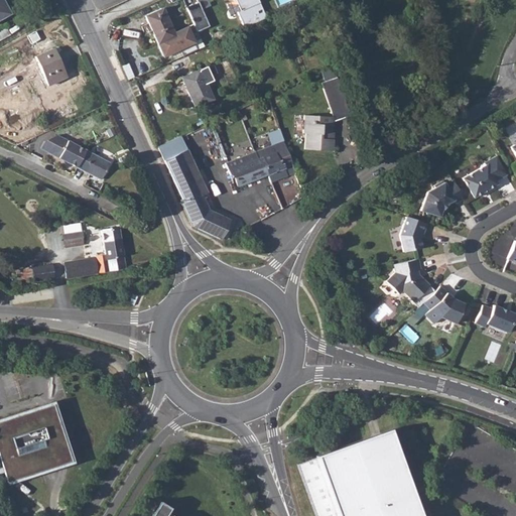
[(2,0),(0,0),(0,18),(10,14),(2,0)]
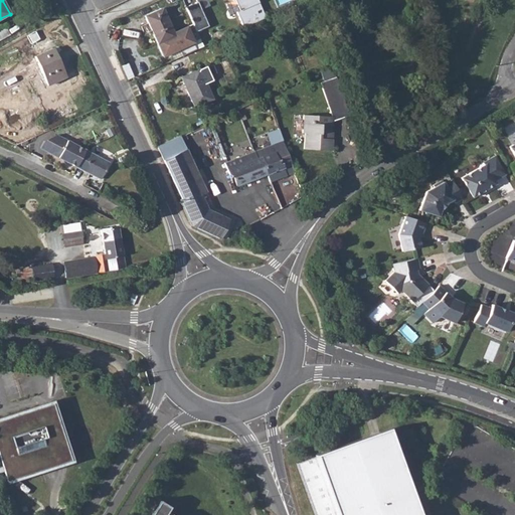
[(209,26),(197,0),(184,6),(196,31),(209,26)]
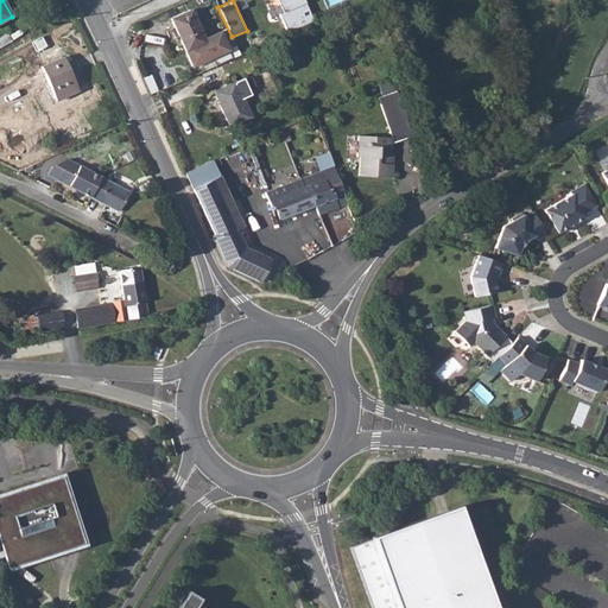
[(306,0),(272,0),(266,2),(272,16),(278,14),(287,33),(316,20),(306,0)]
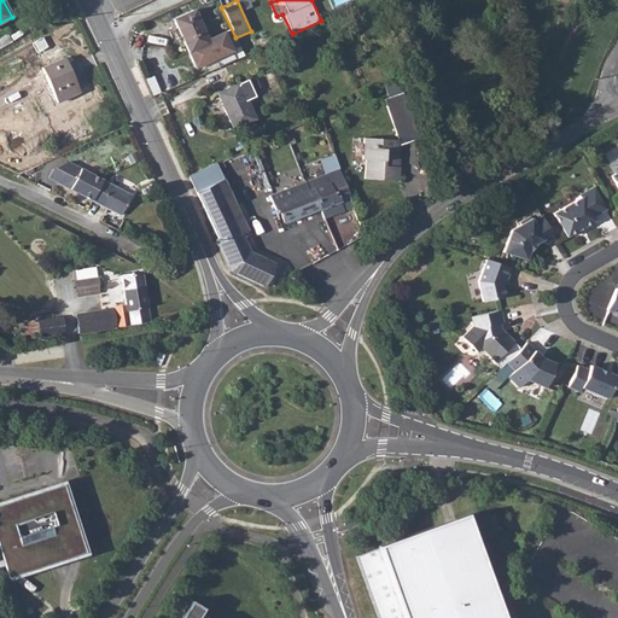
[(362,0),(354,5),(357,13),(372,6),(368,0),(362,0)]
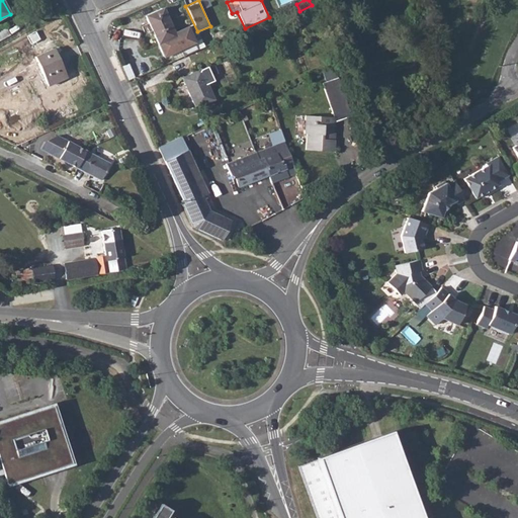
[(164,6),(145,15),(165,58),(196,42),(188,26),(176,32),(164,6)]
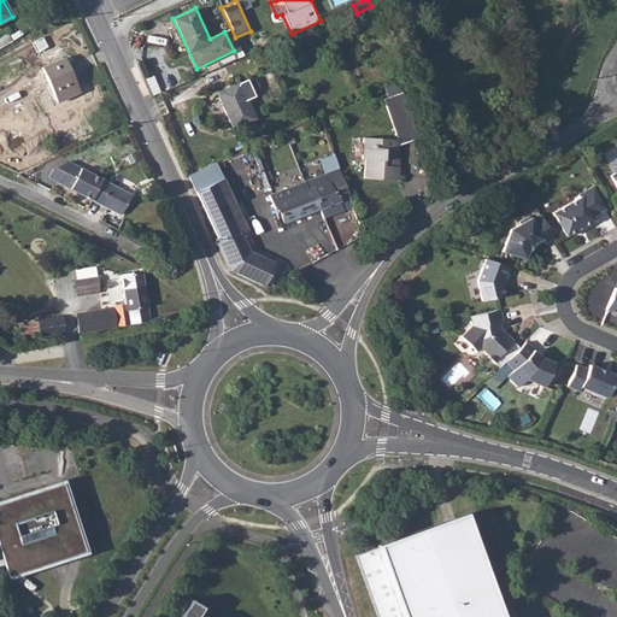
[(42,36),(35,41),(40,50),(47,46),(42,36)]
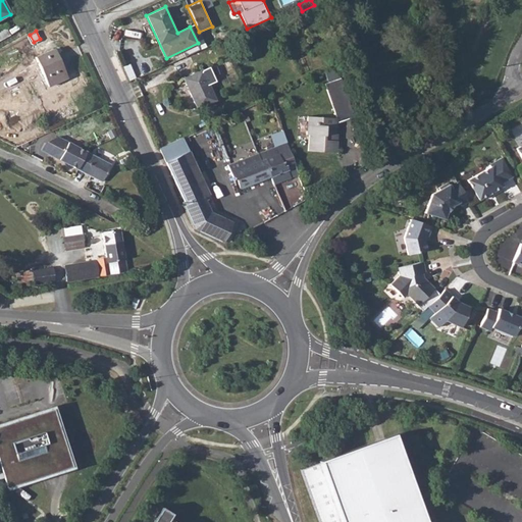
[(55,49),(37,57),(50,86),(68,77),(55,49)]
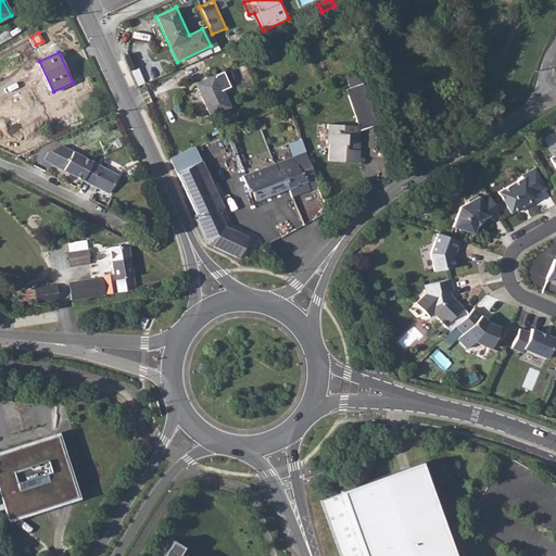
[(222,71),(196,83),(202,97),(201,98),(209,115),(228,105),(220,88),(228,86),(222,71)]
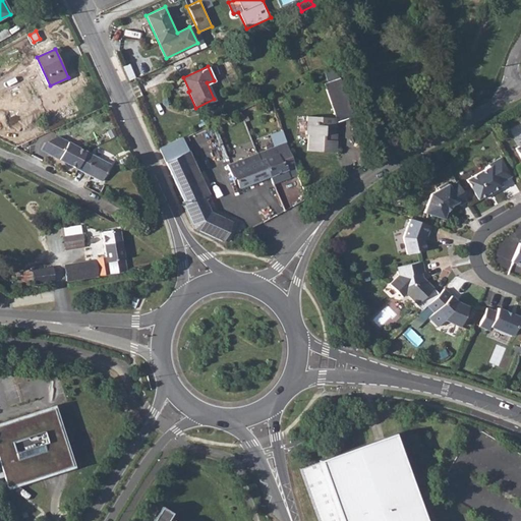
[(339,75),(324,81),(336,118),(337,117),(337,119),(352,115),(339,75)]
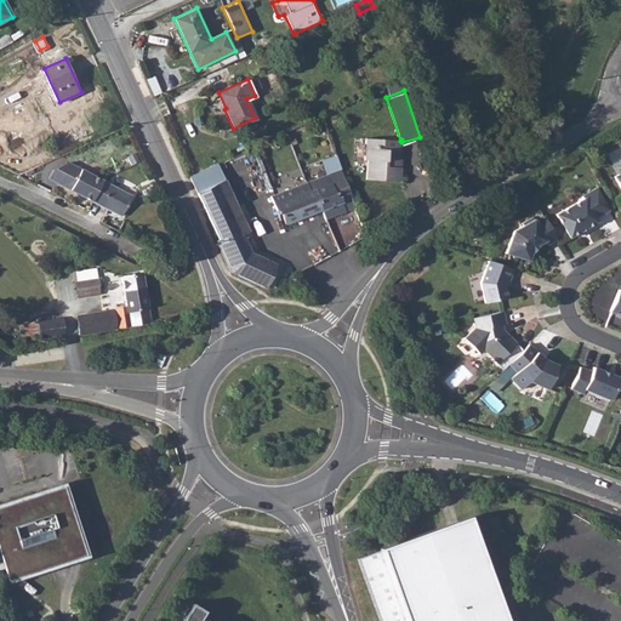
[(399,181),(400,166),(397,166),(398,151),(402,151),(402,142),(402,140),(400,141),(365,138),(364,160),(368,160),(366,180),(399,181)]
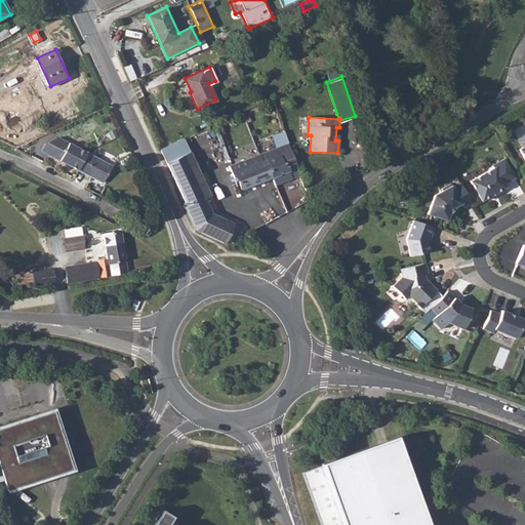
[(40,151),(58,161),(68,144),(57,137),(47,142),(40,151)]
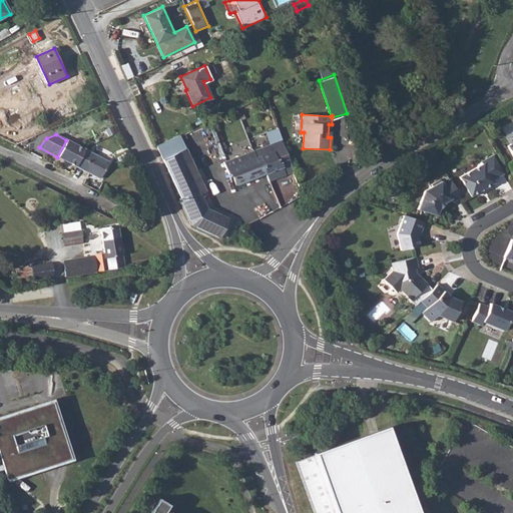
[(281,139),(251,150),(255,160),(260,158),(266,172),(269,180),(293,171),(290,163),(281,139)]
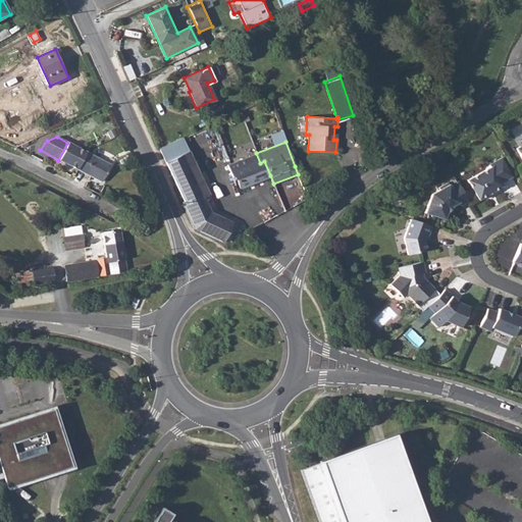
[(67,143),(58,160),(101,181),(110,164),(67,143)]
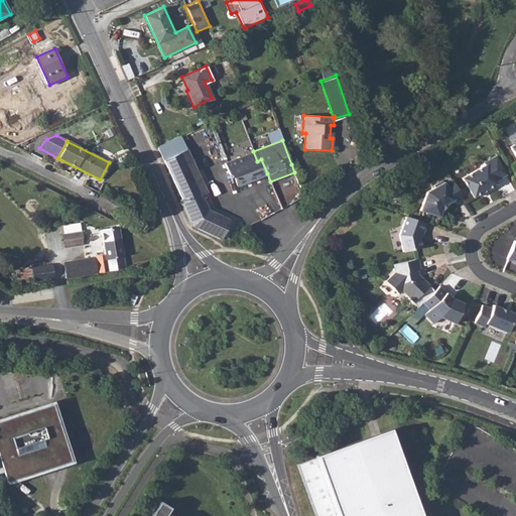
[(187,149),(159,161),(189,228),(221,241),(230,220),(209,212),(203,198),(209,195),(187,149)]
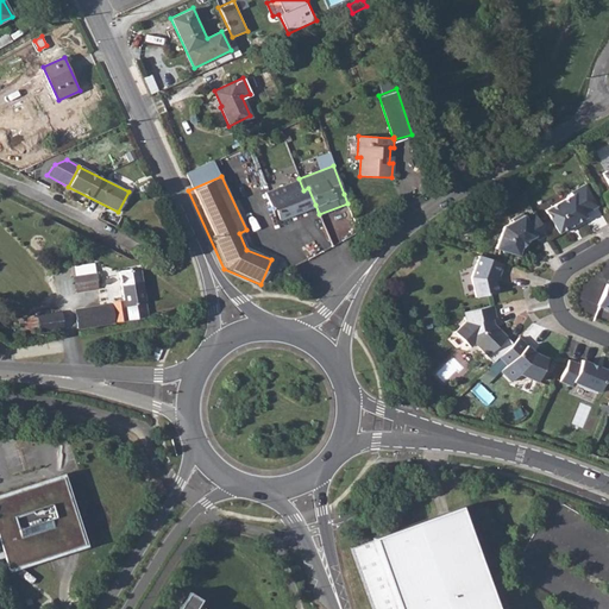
[(303,190),(299,179),(269,190),(265,192),(270,205),(274,203),(280,219),(300,211),(315,205),(308,188),(303,190)]
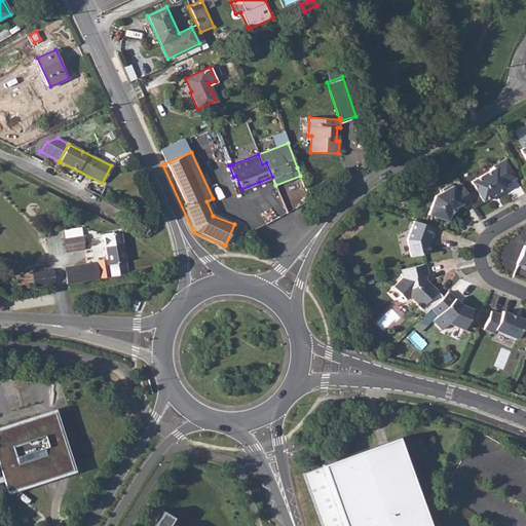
[(494,168),(472,182),(482,201),(497,192),(498,194),(506,189),(504,184),(516,178),(505,159),(493,166),(494,168)]
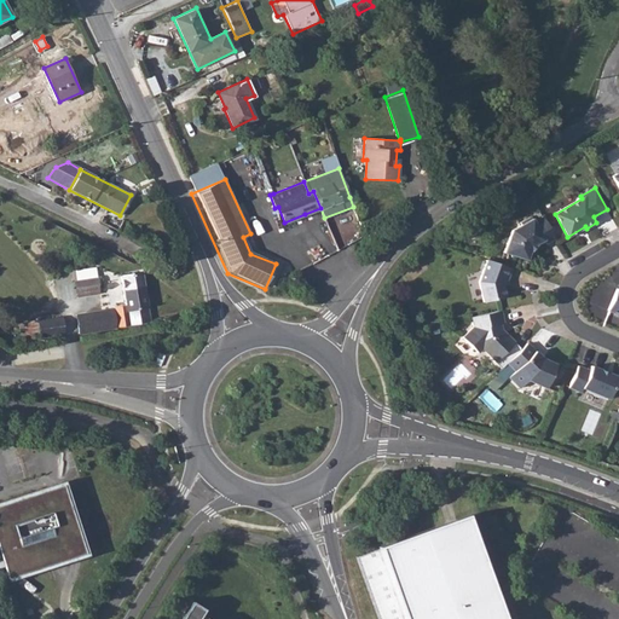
[(555,239),(542,217),(533,221),(530,217),(520,223),(521,225),(512,231),(503,252),(526,261),(530,249),(533,246),(543,239),(547,244),(555,239)]
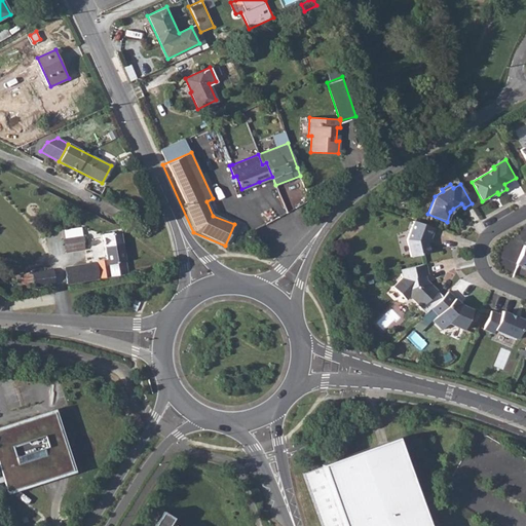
[(435,228),(414,221),(407,239),(411,257),(429,252),(427,241),(428,235),(431,236),(435,228)]
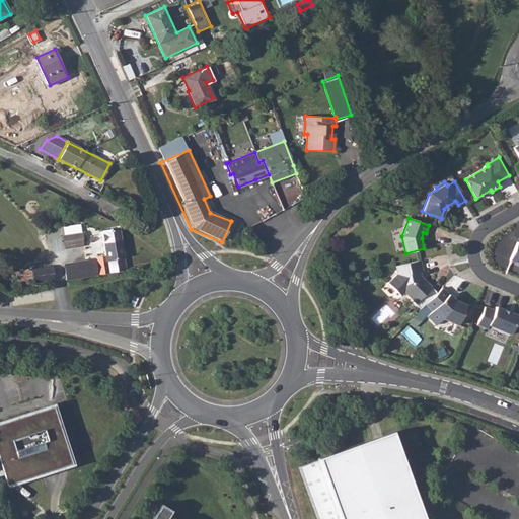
[(96,222),(93,231),(98,232),(101,224),(96,222)]
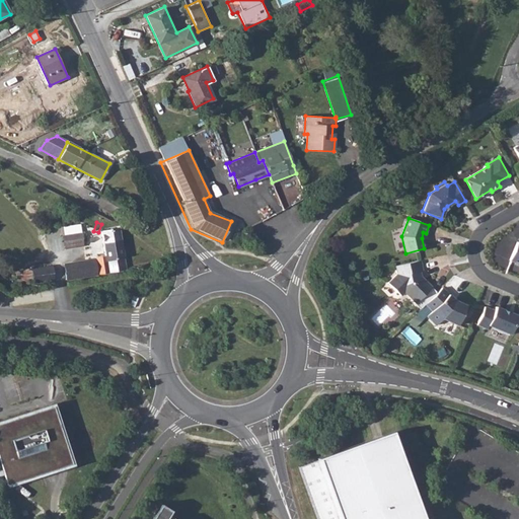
[(62,235),(54,236),(56,251),(82,247),(82,242),(88,242),(87,233),(80,234),(79,226),(62,229),(62,235)]
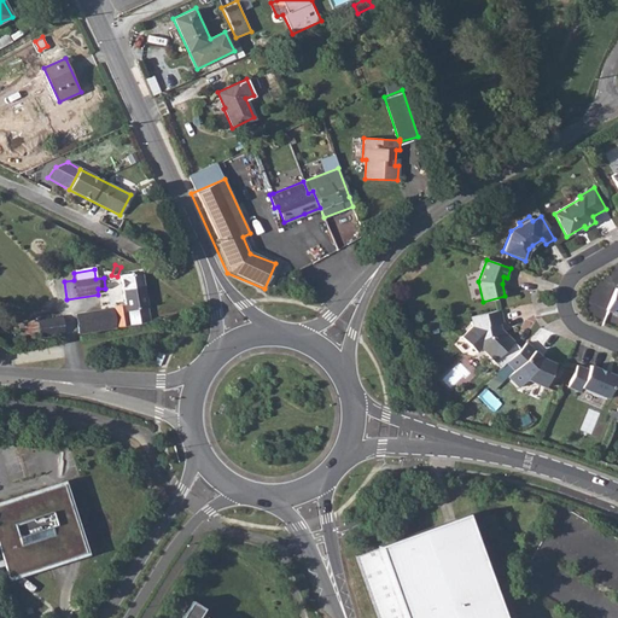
[(124,307),(112,308),(116,328),(147,322),(147,320),(140,275),(121,278),(124,307)]
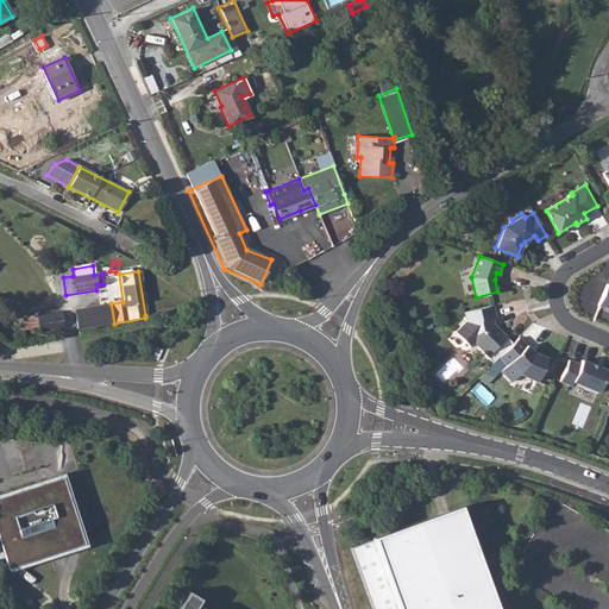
[(608,284),(598,305),(608,308),(608,284)]
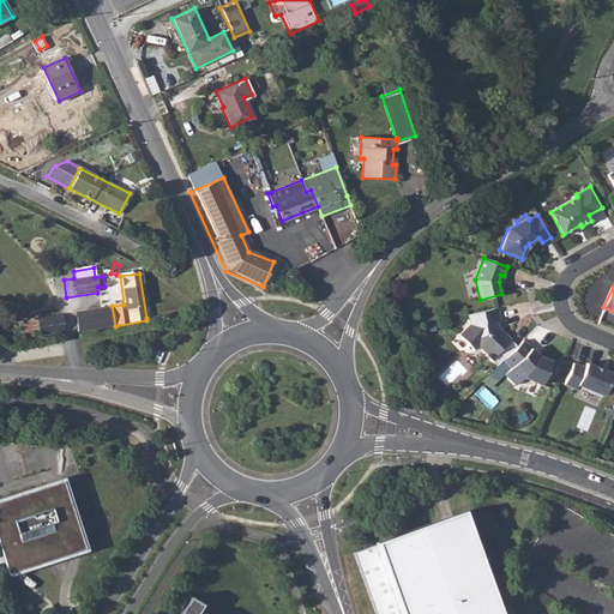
[(115,326),(112,306),(73,312),(76,331),(115,326)]
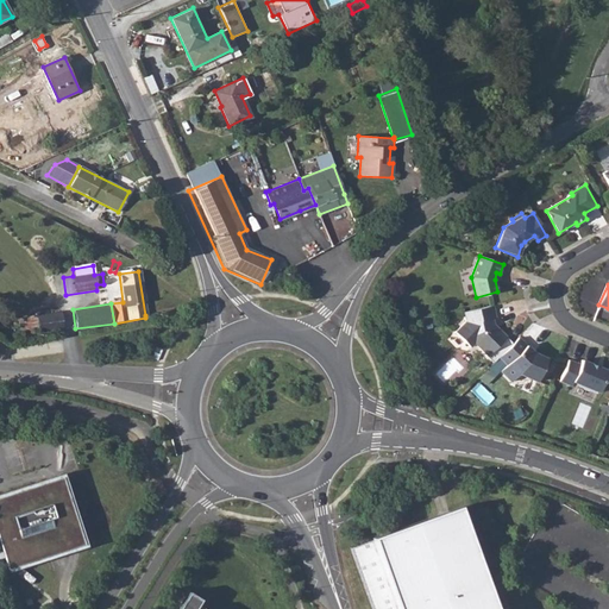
[(475,343),(494,362),(498,357),(513,343),(494,324),(490,325),(489,319),(495,316),(493,306),(464,312),(465,321),(456,332),(470,346),(475,343)]
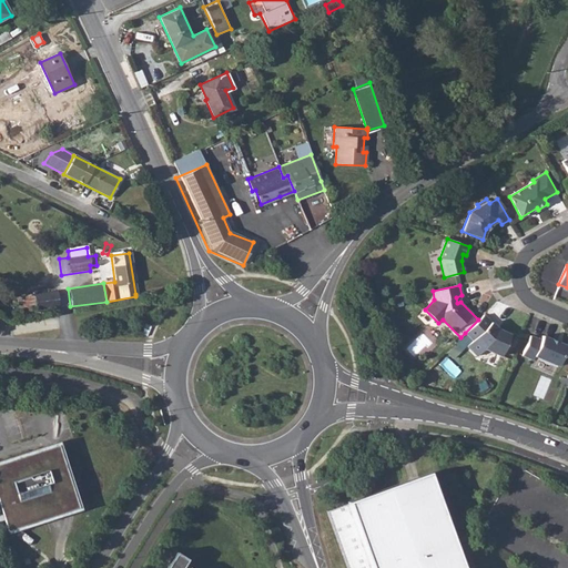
[(58,308),(56,291),(16,297),(19,314),(58,308)]
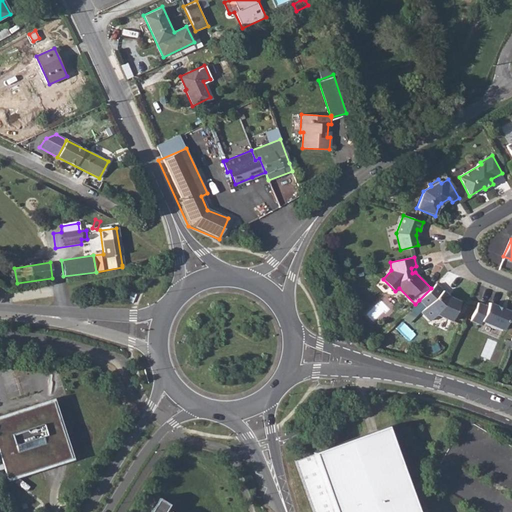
[(447,298),(434,285),(431,288),(419,300),(426,307),(421,312),(430,321),(436,314),(451,320),(459,301),(448,296),(447,298)]
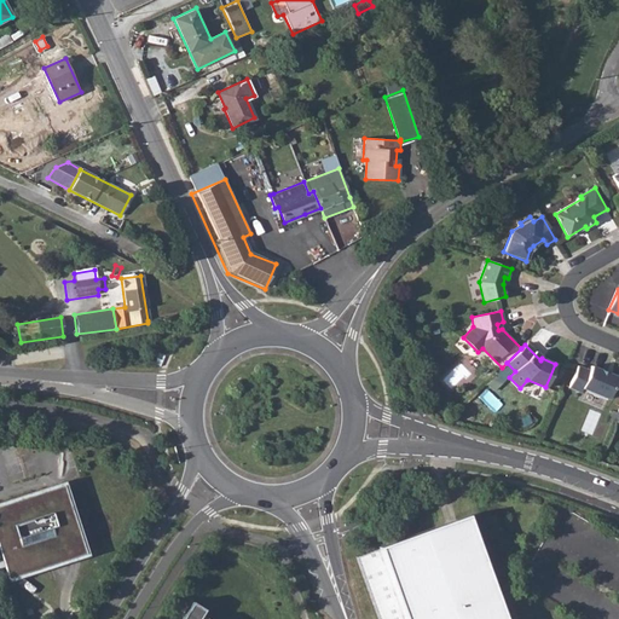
[(603,368),(618,374),(618,358),(608,354),(603,368)]
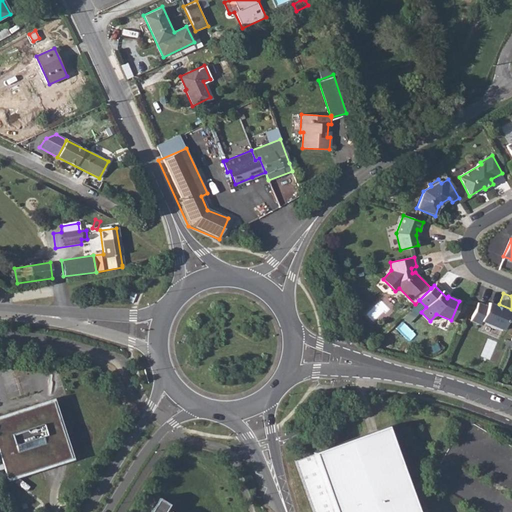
[(487,306),(478,302),(470,320),(480,324),(481,321),(503,330),(510,312),(501,308),(497,307),(498,306),(489,302),(487,306)]
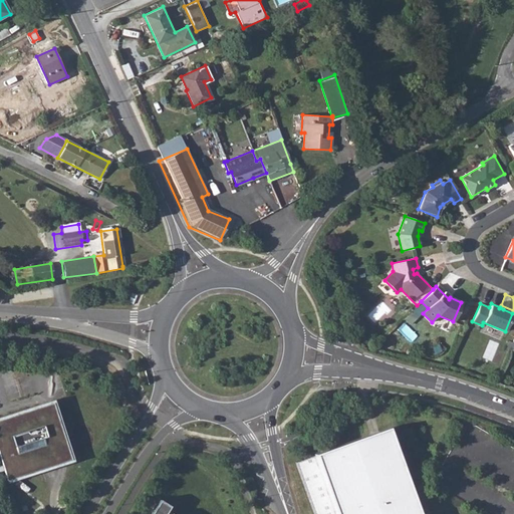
[(404,324),(400,329),(412,340),(417,335),(404,324)]
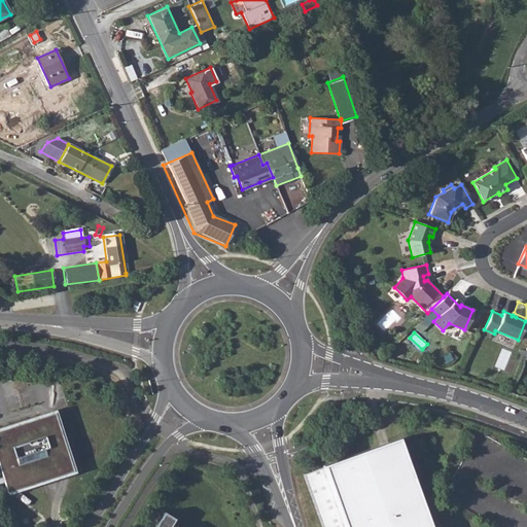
[(0,429),(0,475),(5,493),(63,473),(71,471),(53,412),(0,429)]
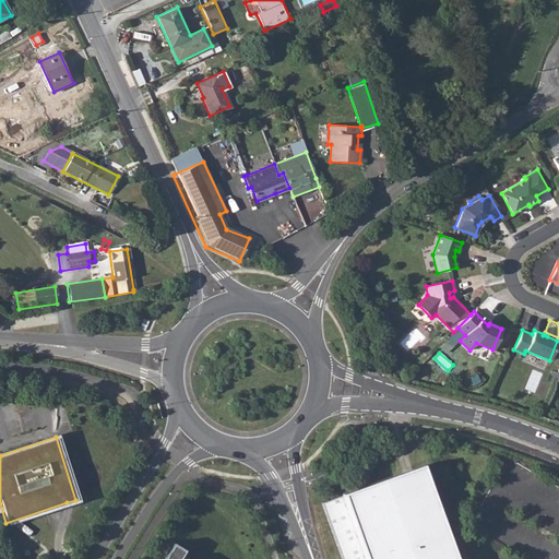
[(453,558),(420,466),(321,502),(341,558),(453,558)]
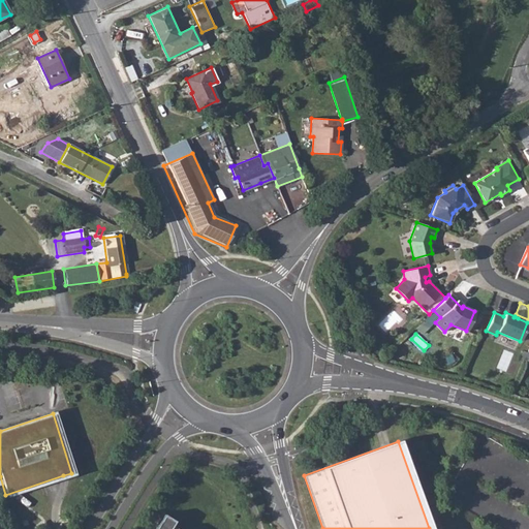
[(174,521),(163,515),(153,528),(177,528),(176,528),(174,528),(172,528),(169,527),(174,521)]
